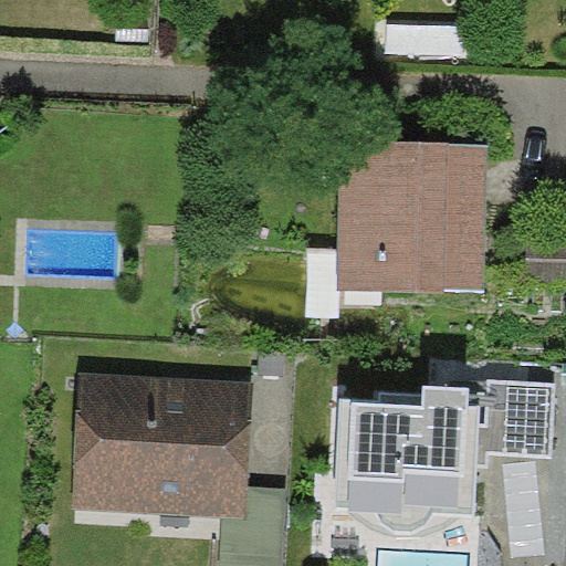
[(484,292),(488,144),(341,140),(337,289),(484,292)]
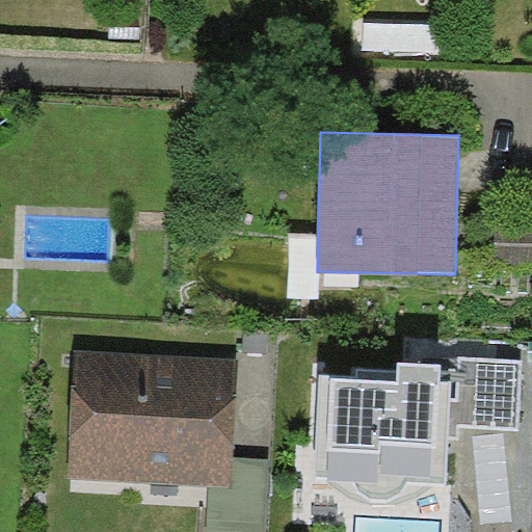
[(232,458),(236,357),(74,350),(69,479),(152,483),(210,485),(231,486),(232,458)]
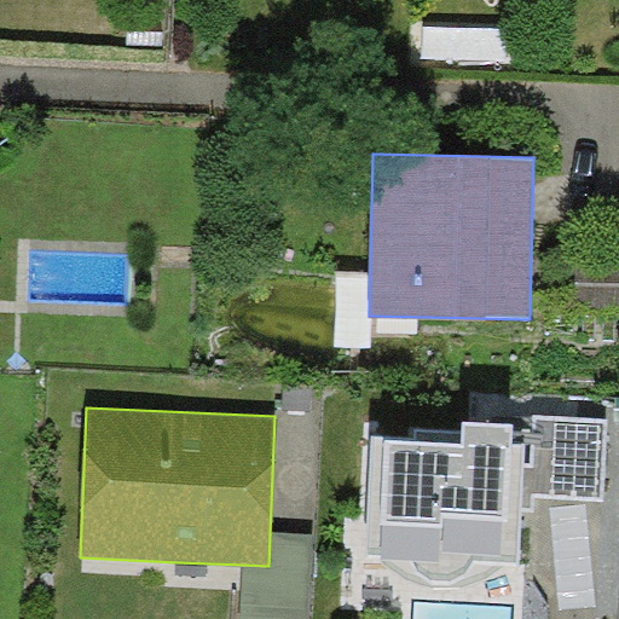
[(607,420),(536,416),(533,464),(524,463),(521,510),(532,510),(533,493),(603,497),(607,420)]
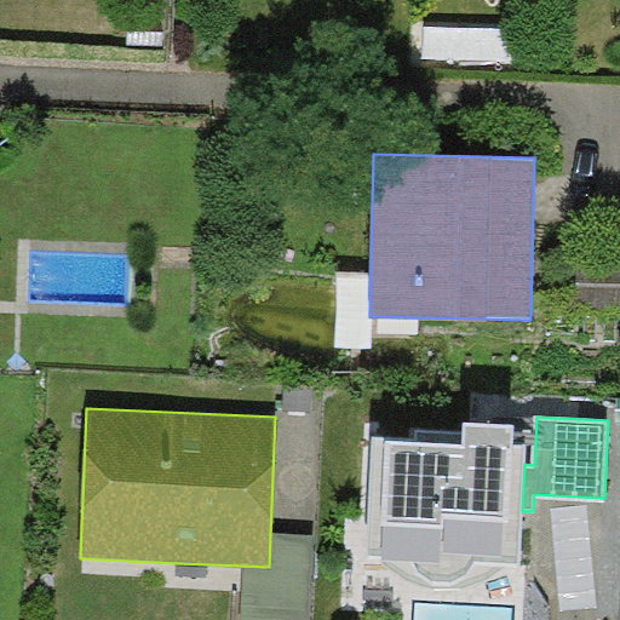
[(514,446),(515,424),(465,423),(463,432),(417,430),(417,440),(373,438),(371,554),(384,555),(384,560),(417,561),(420,573),(434,581),(452,581),(466,572),(472,558),(521,563),(522,511),(524,464),(526,446),(514,446)]
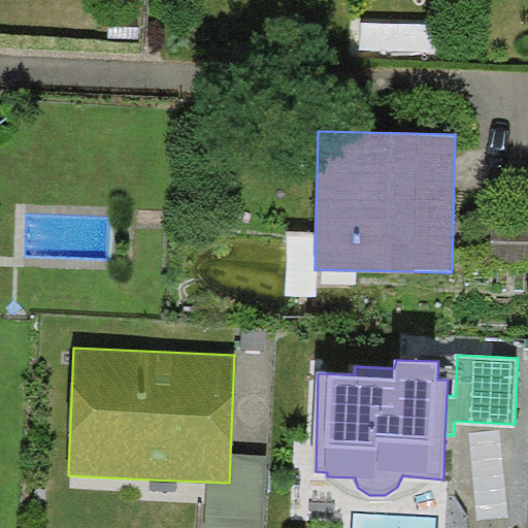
[(264,527),(268,456),(230,455),(229,483),(208,482),(205,527),(264,527)]
